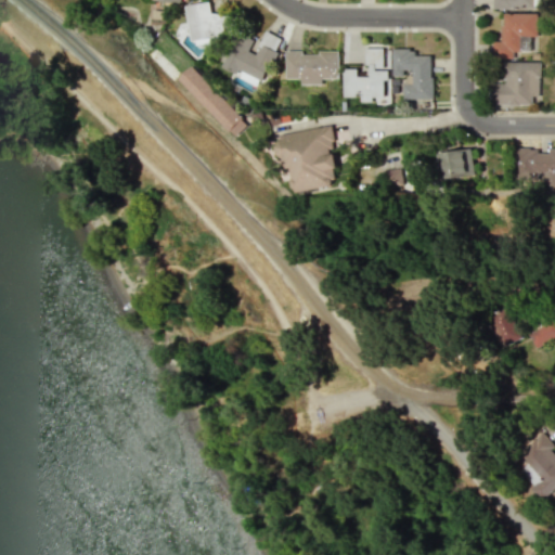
[(191,43),(228,37),(223,12),(211,14),(209,1),(184,5),(191,43)]
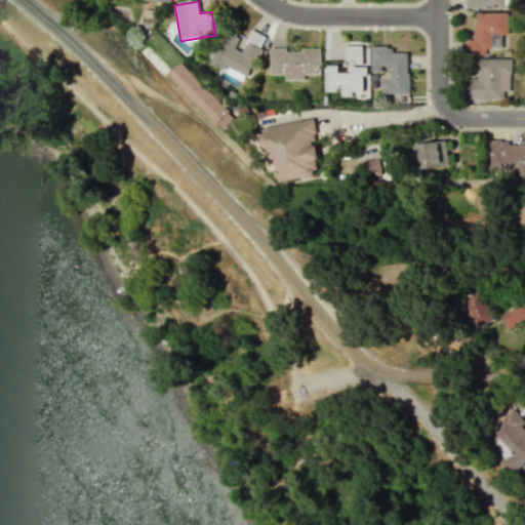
[(491,35),(508,34),(508,12),(475,12),(475,39),(467,39),(467,52),(491,52),(491,35)]
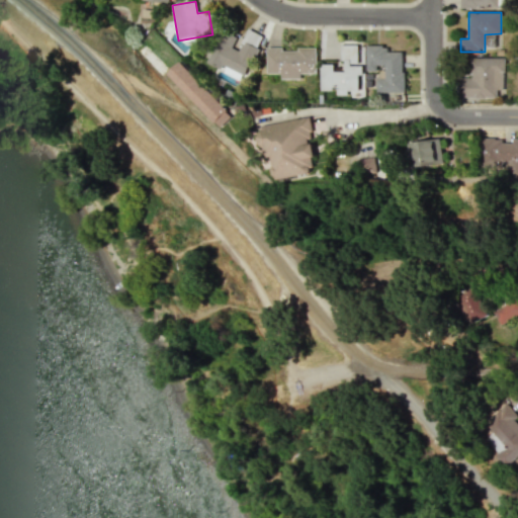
[(205,63),(222,70),(221,72),(242,82),(263,36),(248,28),(238,51),(232,48),(236,37),(222,30),(205,63)]
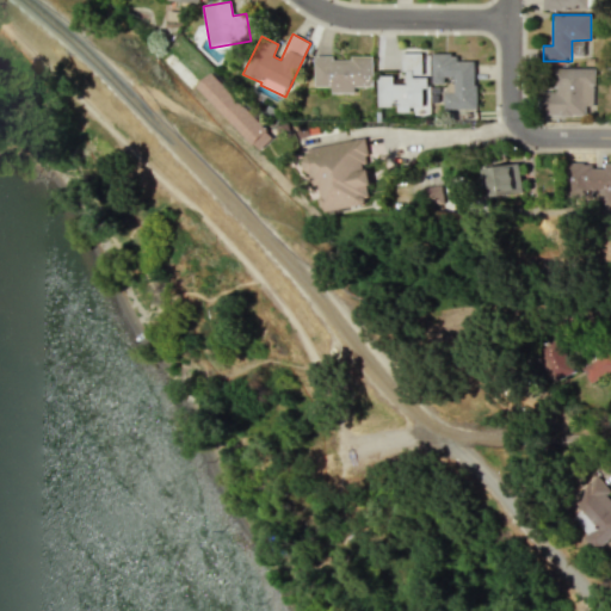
[(377,75),(377,105),(397,105),(397,110),(424,110),(424,88),(427,88),(427,78),(424,78),(424,53),(403,53),(403,85),(394,85),(394,75),(377,75)]
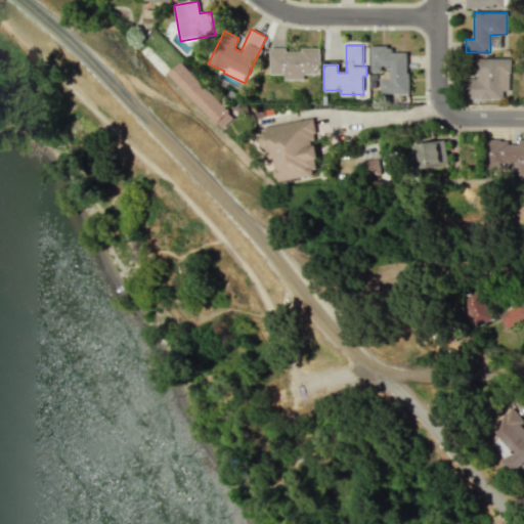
[(408,93),(408,52),(391,52),(391,46),(370,45),(370,72),(382,72),(382,66),(390,67),(390,80),(381,80),(381,93),(408,93)]
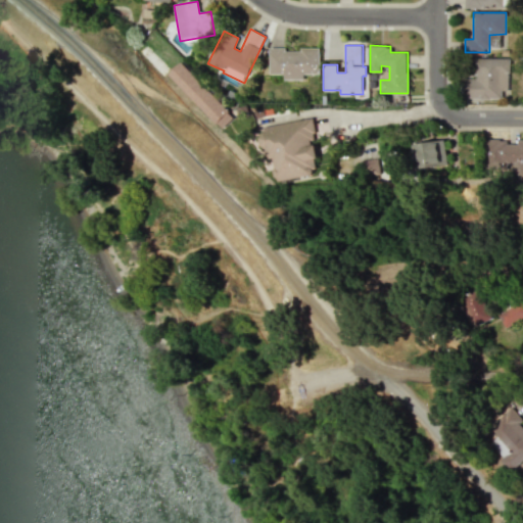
[(320,49),(269,49),(269,74),(283,74),(283,79),(303,80),(303,74),(319,74),(320,49)]
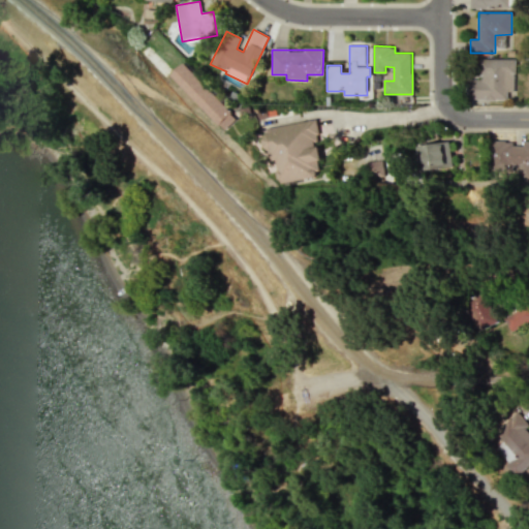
[(514,59),(480,59),(480,79),(470,79),(470,99),(515,99),(514,59)]
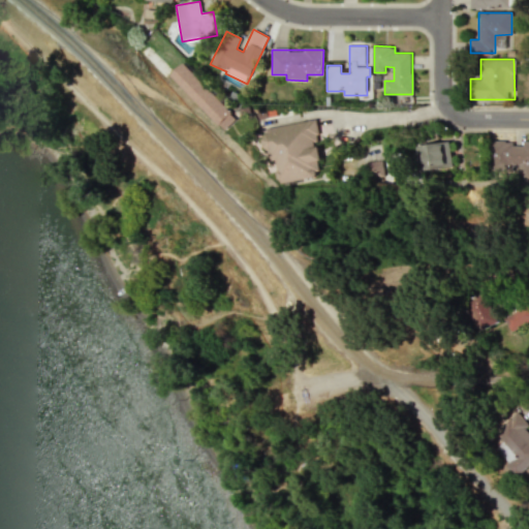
[(262,128),(268,162),(275,161),(278,183),(312,178),(311,172),(319,169),(317,161),(319,160),(316,141),(330,138),(327,118),(262,128)]
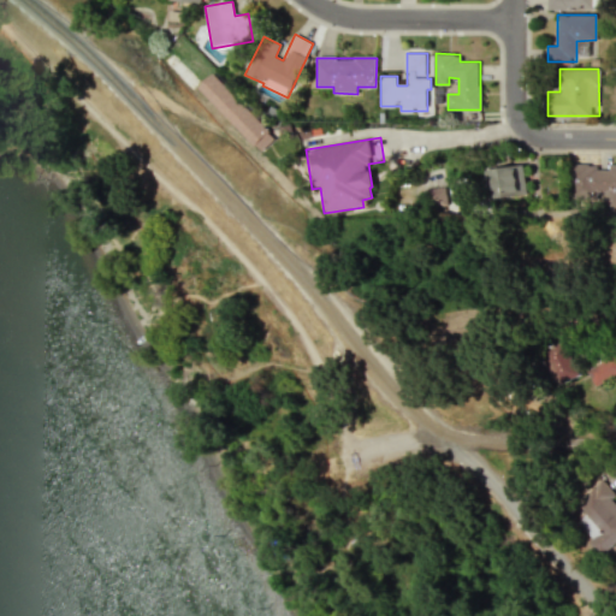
[(572,196),(605,196),(605,208),(615,208),(615,164),(610,165),(610,166),(572,165),(572,196)]
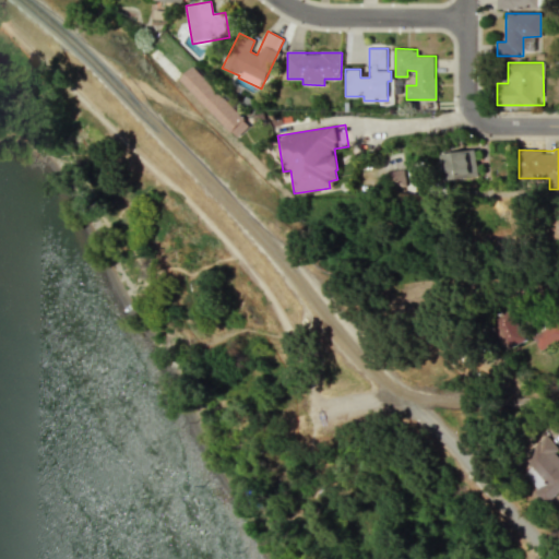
[(441,152),(442,177),(477,176),(476,151),(441,152)]
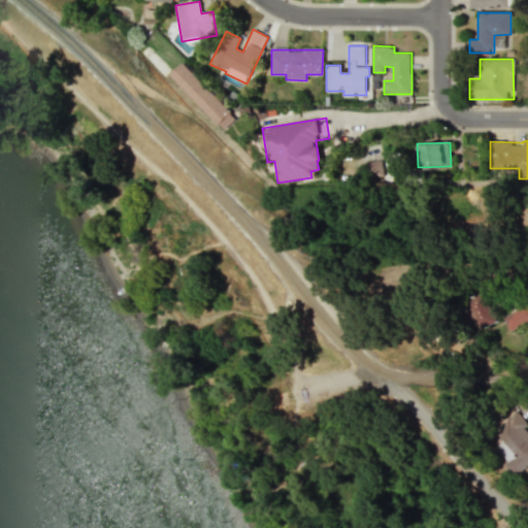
[(383,167),(382,161),(365,162),(367,187),(400,185),(399,166),(383,167)]
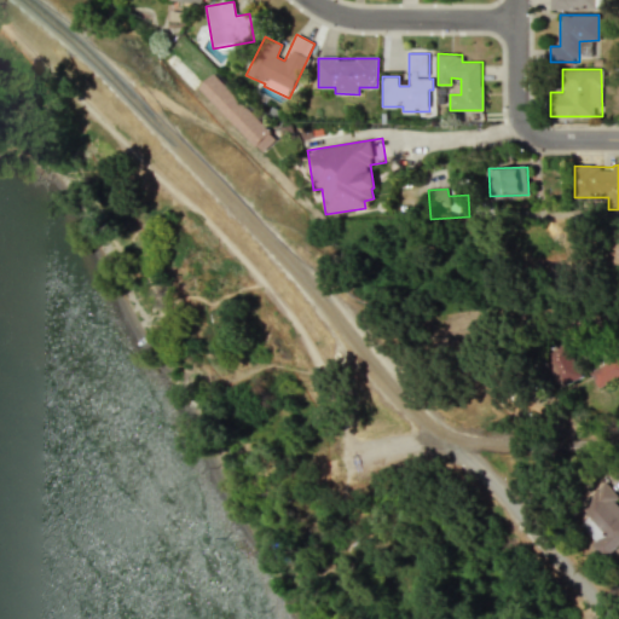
[(584,376),(570,345),(547,356),(561,387),(584,376)]
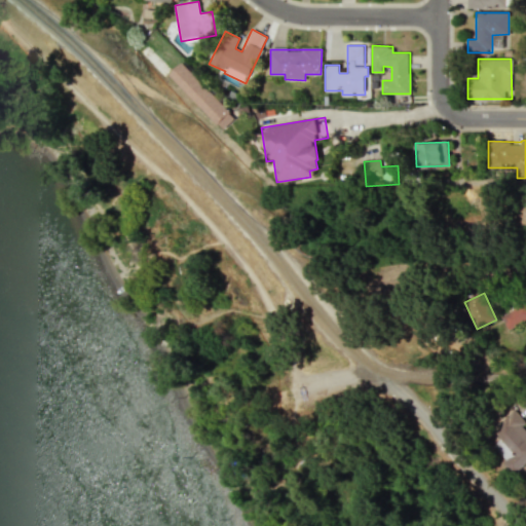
[(506,330),(525,320),(525,301),(499,315),(506,330)]
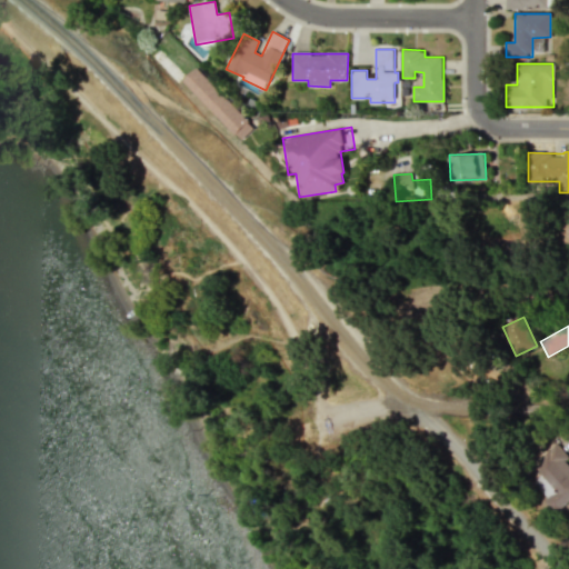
[(557,512),(568,501),(568,461),(567,459),(568,457),(568,456),(558,442),(531,466),(541,477),(535,482),(548,498),(546,500),(557,512)]
